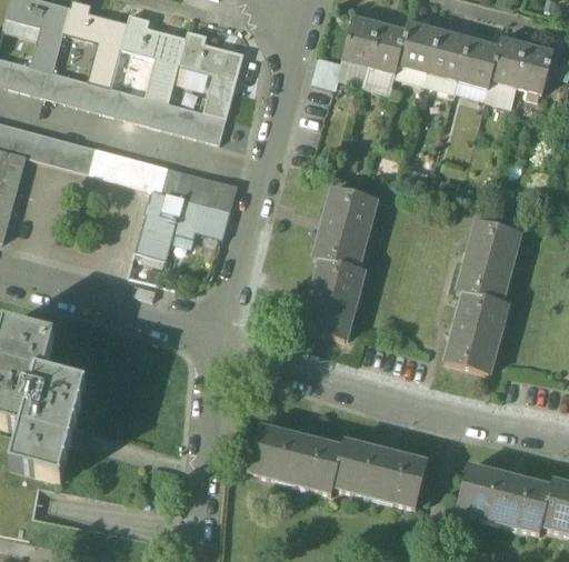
[(70,8),(42,0),(9,0),(5,18),(40,27),(29,66),(53,71),(63,33),(70,8)]
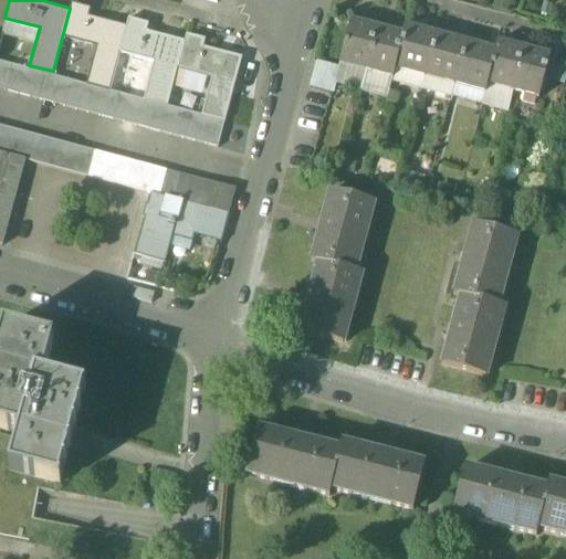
[(129,14),(91,4),(88,12),(70,8),(63,33),(97,42),(86,81),(109,86),(121,49),(129,14)]
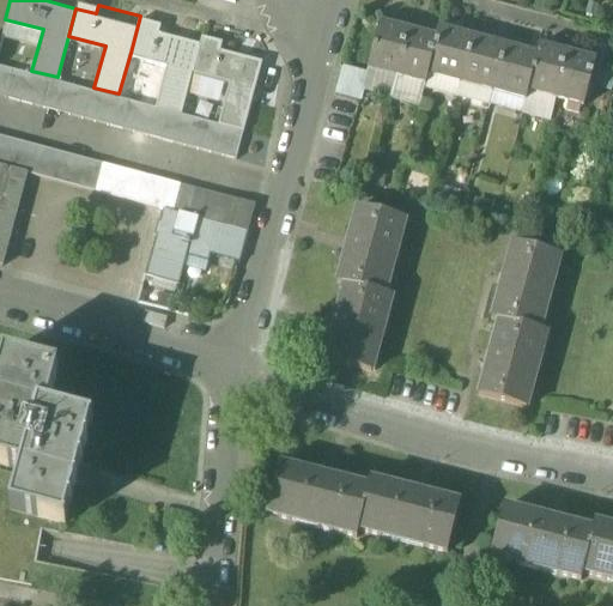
[(200,41),(158,30),(161,22),(140,16),(131,53),(168,62),(157,104),(181,110),(193,70),(200,41)]
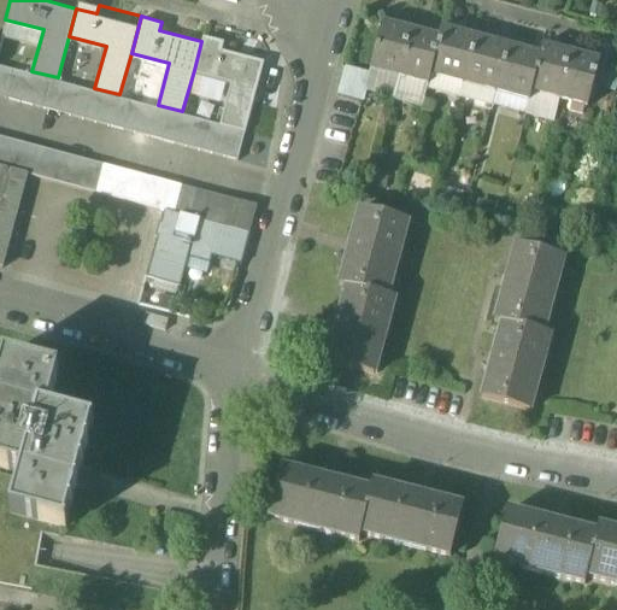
[(412,25),(382,18),(370,64),(399,71),(412,25)]
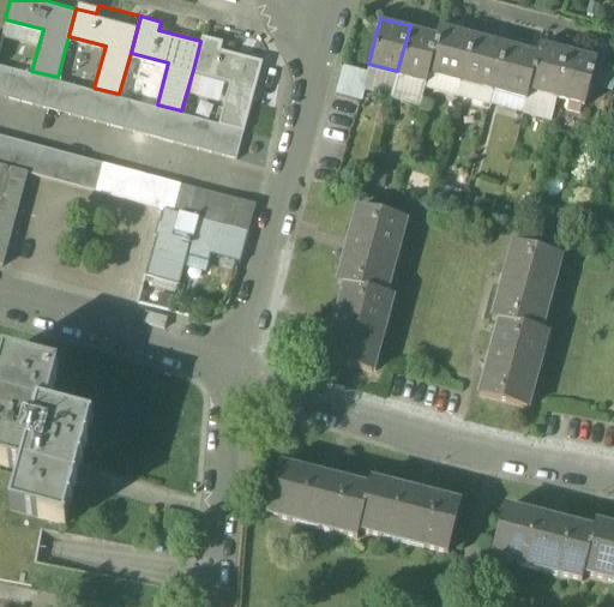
[(473,32),(440,23),(438,32),(429,62),(462,71),(473,32)]
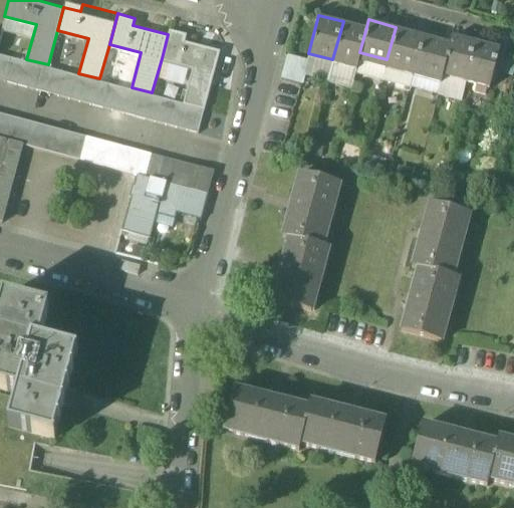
[(366,27),(343,21),(332,59),(356,65),(359,52),(366,27)]
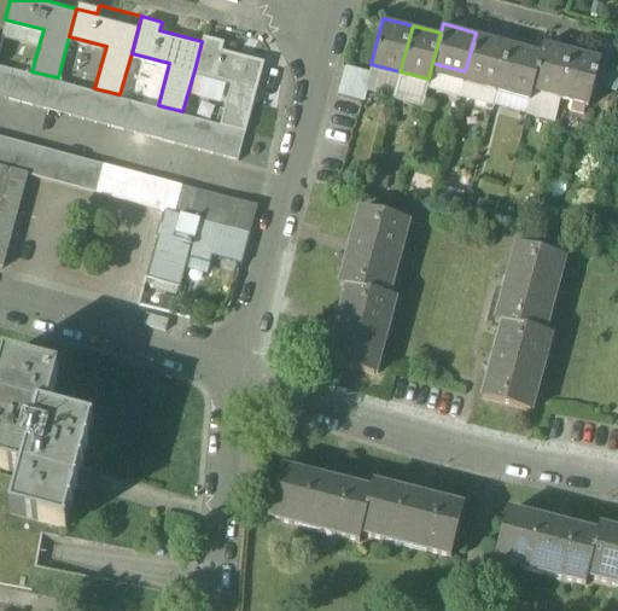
[(264,58),(221,47),(225,39),(204,33),(202,41),(194,70),(231,80),(220,121),(245,128),(264,58)]
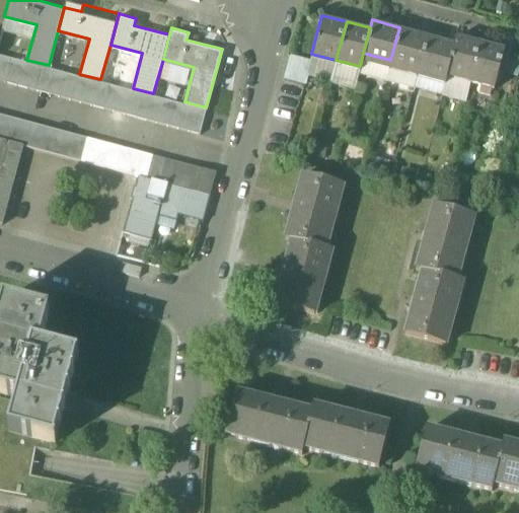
[(427,34),(399,27),(390,60),(418,68),(427,34)]
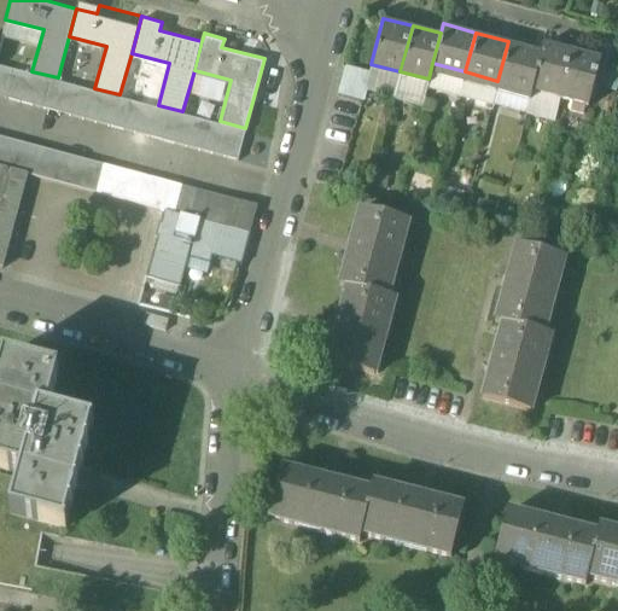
[(572,48),(544,40),(541,51),(531,87),(560,95),(572,48)]
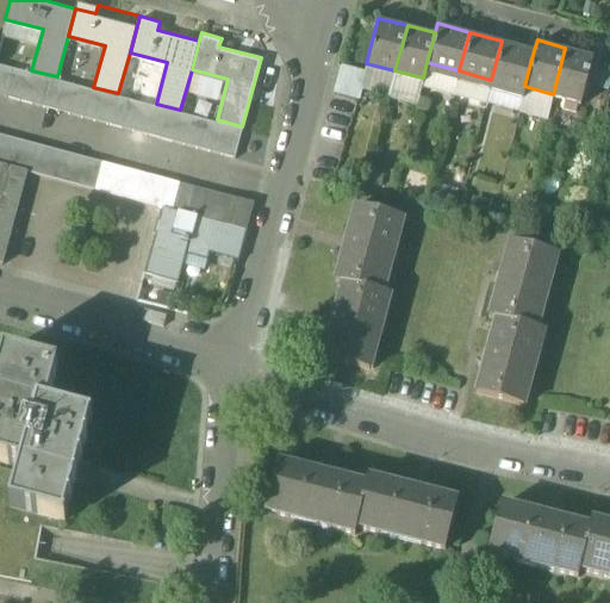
[(534,50),(502,41),(491,80),(524,89),(524,86),(534,50)]
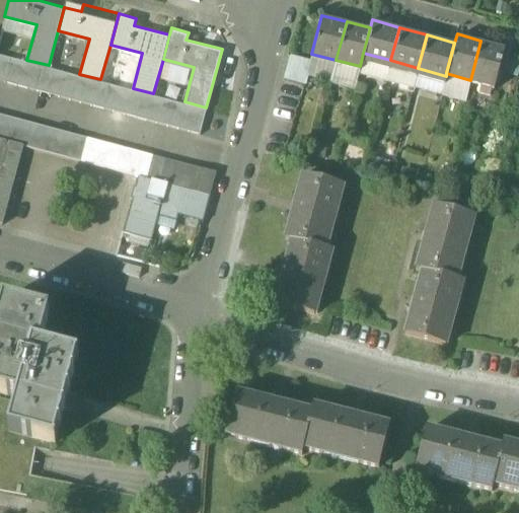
[(505,47),(480,41),(470,80),(494,86),(505,47)]
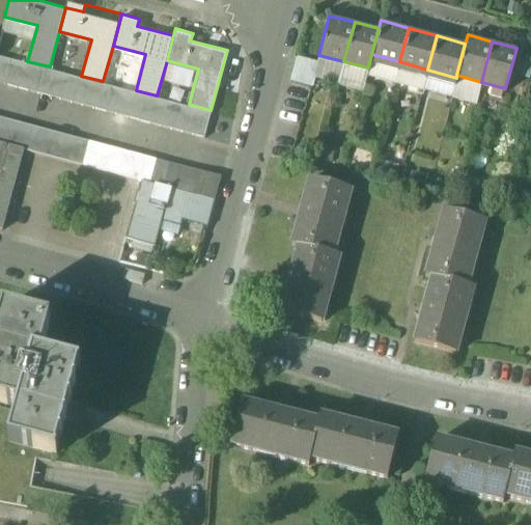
[(11,57),(0,53),(0,79),(4,81),(11,57)]
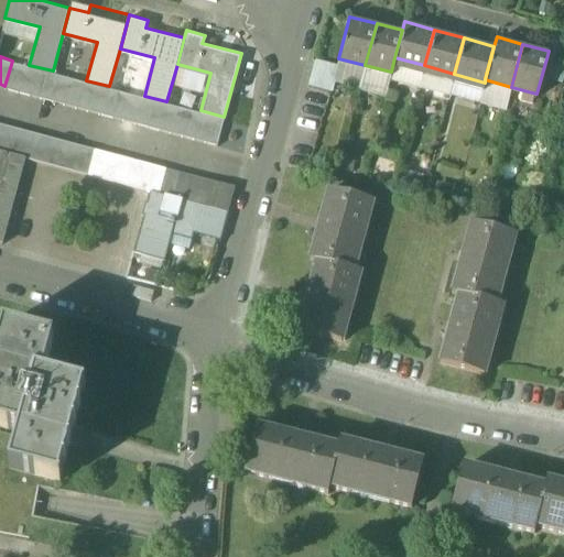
[(24,64),(12,61),(4,86),(18,89),(24,64)]
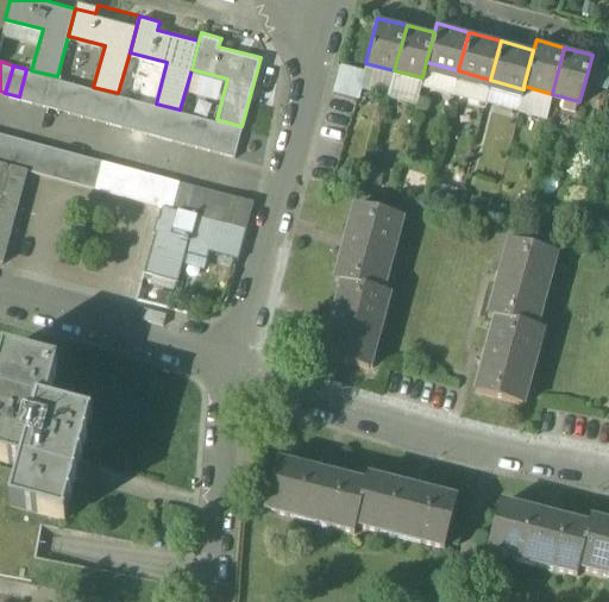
[(31,70),(26,69),(19,96),(69,110),(76,82),(57,76),(31,70)]
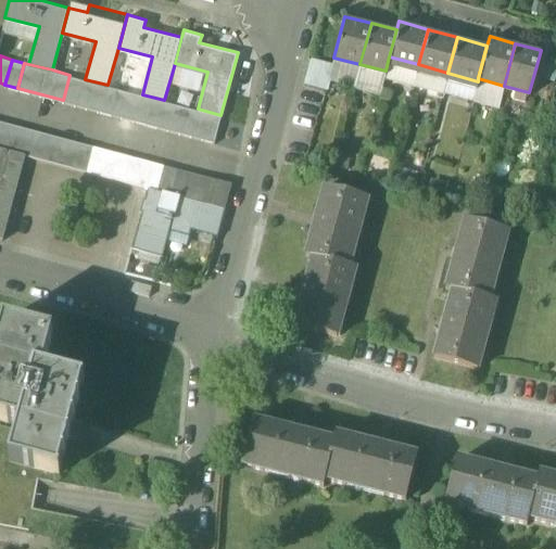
[(81,78),(70,75),(63,100),(75,103),(81,78)]
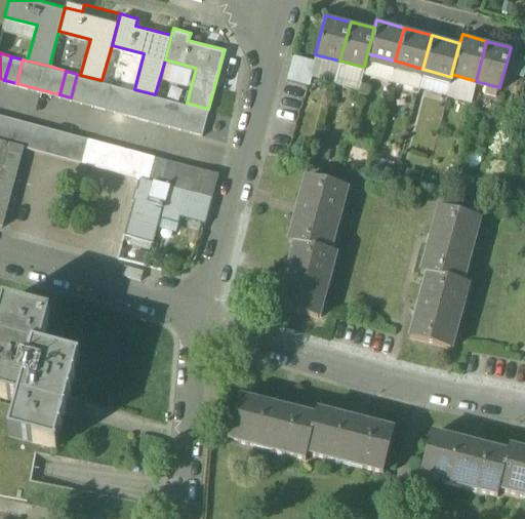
[(80,75),(77,74),(71,97),(115,109),(121,85),(102,80),(80,75)]
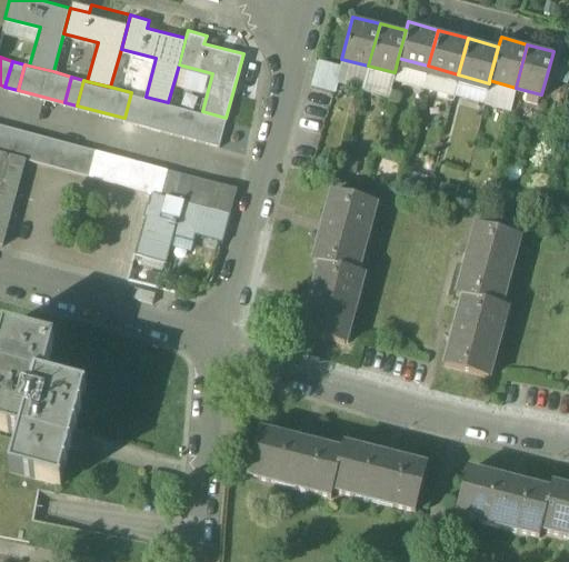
[(142,96),(131,92),(125,118),(136,121),(142,96)]
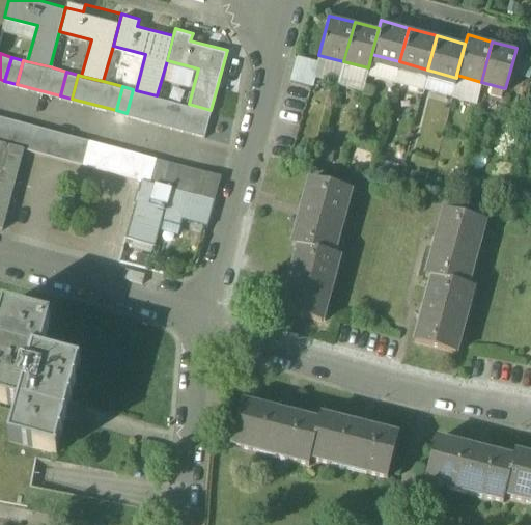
[(136,90),(133,89),(127,113),(171,126),(177,101),(157,95),(136,90)]
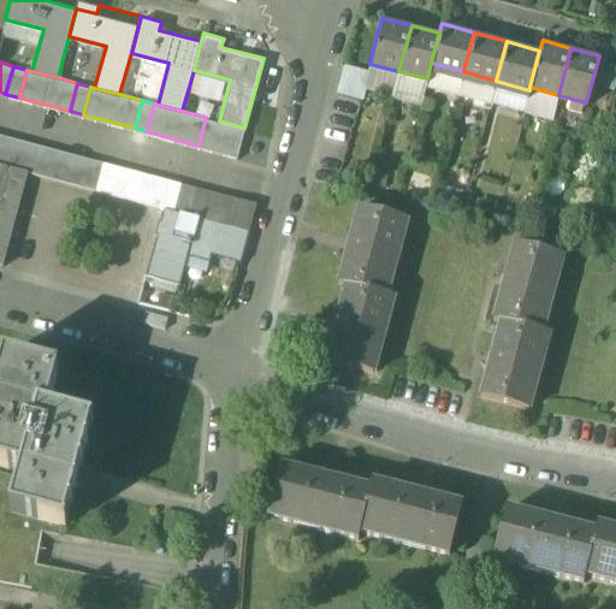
[(206,117),(199,146),(211,148),(219,120),(206,117)]
